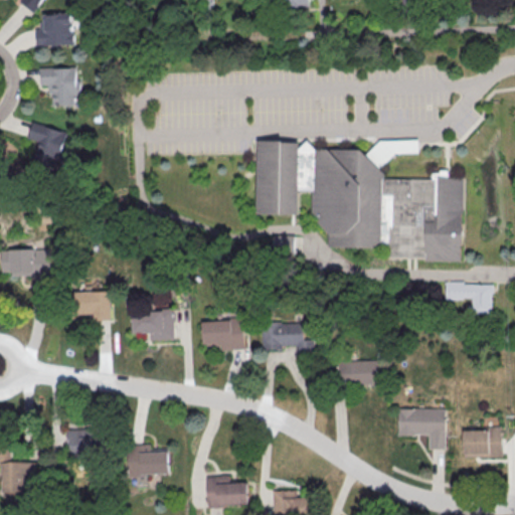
[(18,0),(34,12),(43,0),(18,0)]
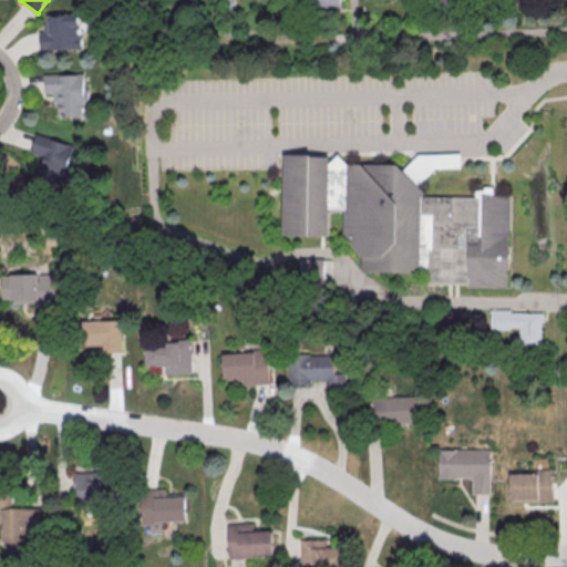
[(40,50),(83,50),(82,14),(50,14),(50,26),(40,26),(40,50)]
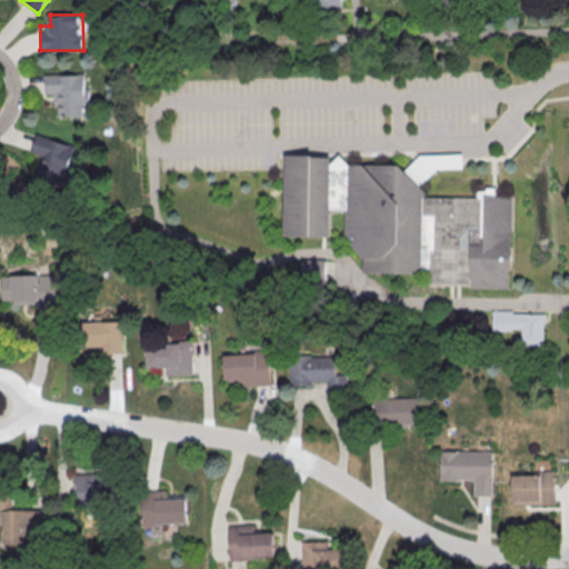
[(58,98),(58,116),(89,116),(89,75),(46,75),(46,98),(58,98)]
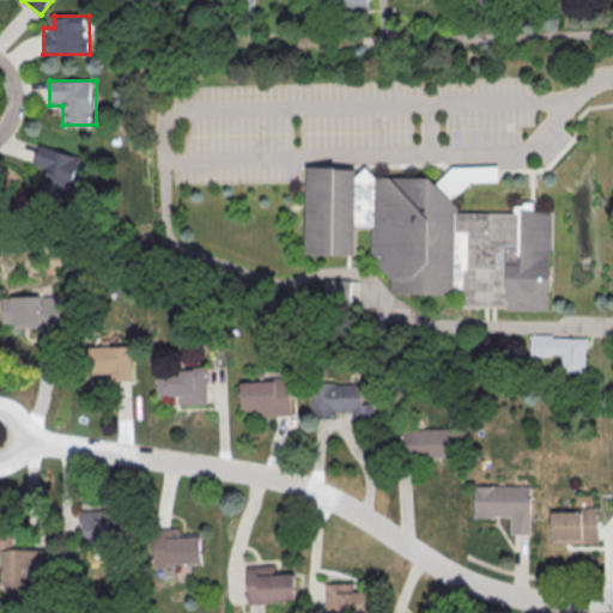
[(466,307),(466,291),(456,290),(456,295),(394,293),(394,278),(374,278),(374,258),(374,228),(354,228),(354,255),(307,255),(308,169),(356,169),(356,177),(366,168),(376,178),(429,178),(460,207),(460,214),(516,214),(516,206),(526,206),(526,202),(536,202),(536,211),(553,211),(553,255),(551,255),(551,310),(510,310),(510,307),(466,307)]
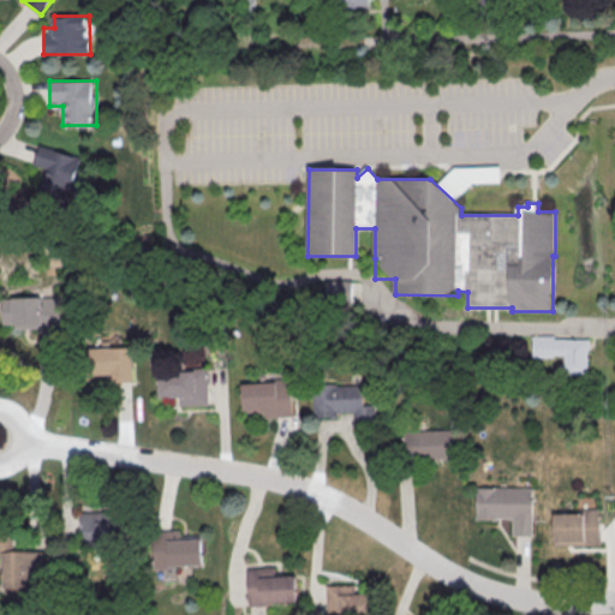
[(1,297),(1,329),(59,329),(59,297),(1,297)]
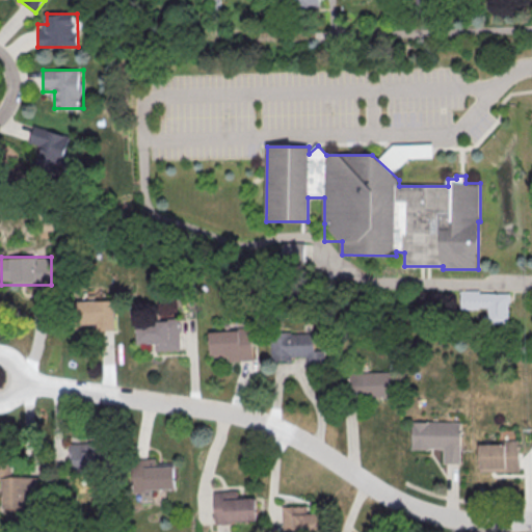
[(459,310),(495,310),(495,322),(509,322),(509,291),(460,291),(459,310)]
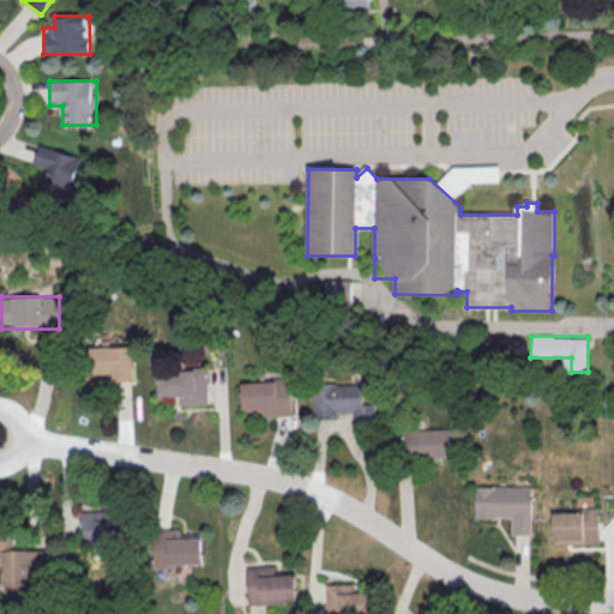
[(131,347),(91,347),(91,379),(131,379),(131,347)]
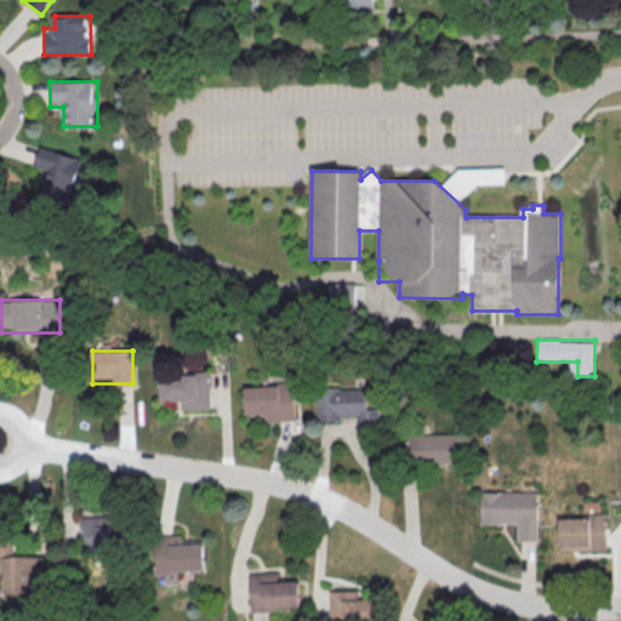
[(210,409),(210,372),(159,374),(160,402),(174,402),(174,409),(210,409)]
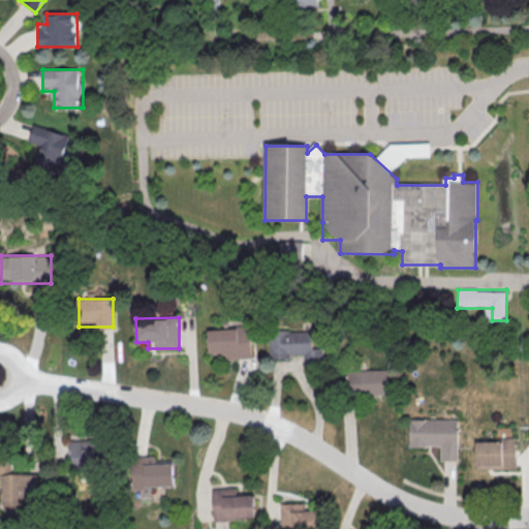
[(209,328),(209,354),(229,353),(229,359),(252,359),(252,327),(209,328)]
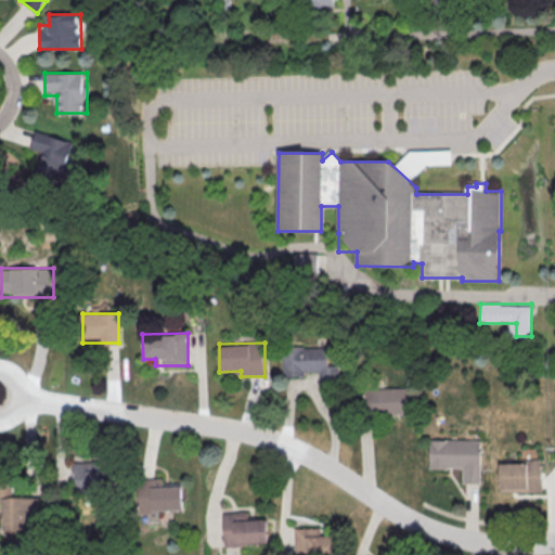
[(327,347),(282,347),(282,374),(320,374),(320,386),(338,385),(338,364),(327,364),(327,347)]
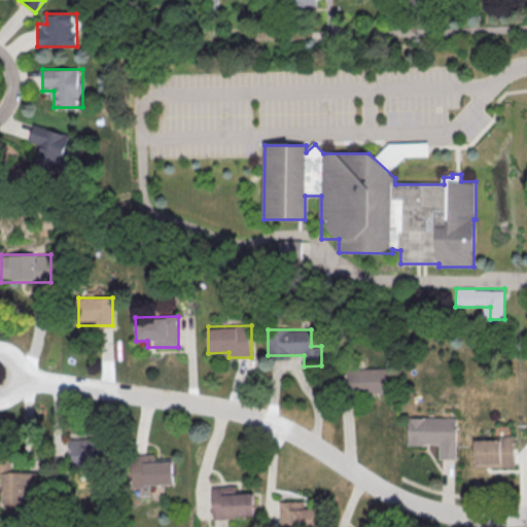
[(388,367),(348,367),(348,393),(388,393),(388,367)]
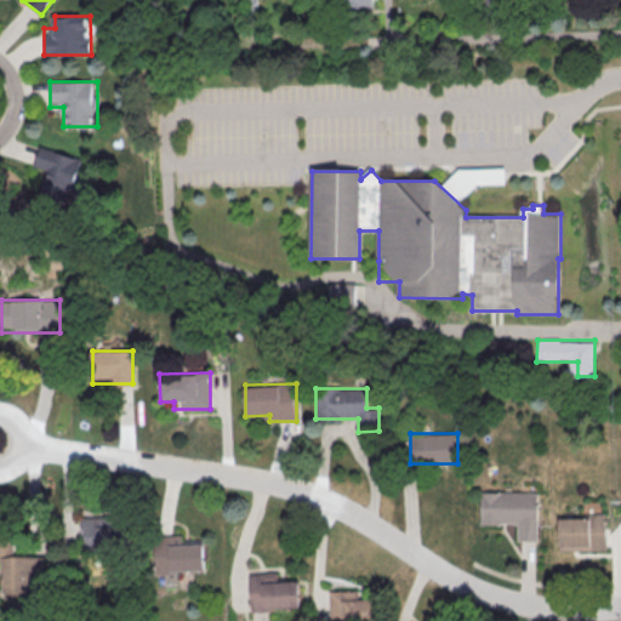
[(539,491),(480,491),(480,527),(516,527),(516,541),(537,541),(539,491)]
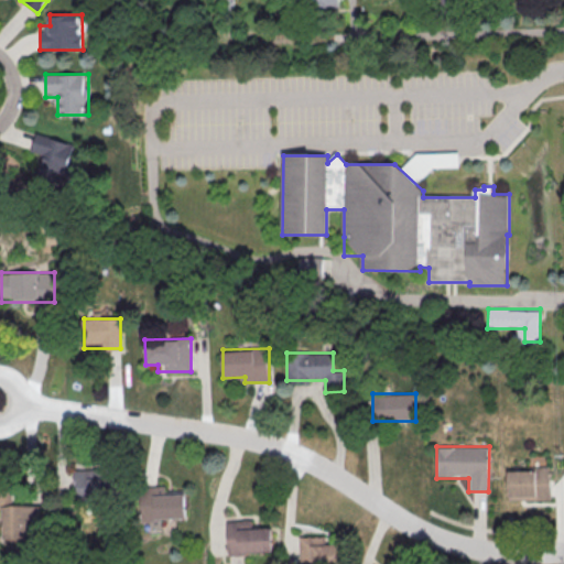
[(507,467),(507,500),(550,500),(550,467),(507,467)]
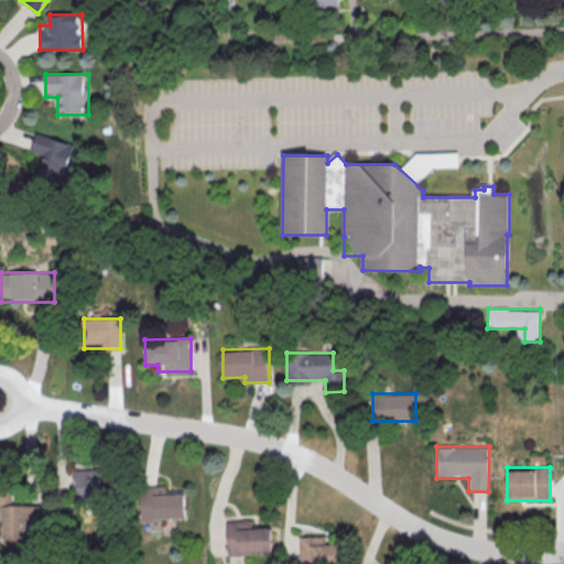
[(106,498),(106,469),(74,469),(74,498),(106,498)]
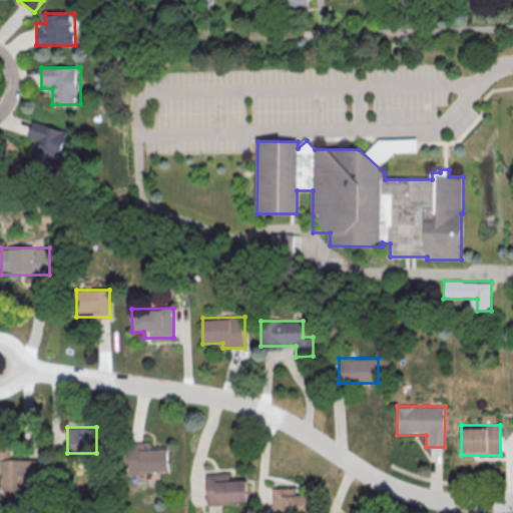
[(152,449),(152,443),(128,443),(128,473),(169,473),(169,449),(152,449)]
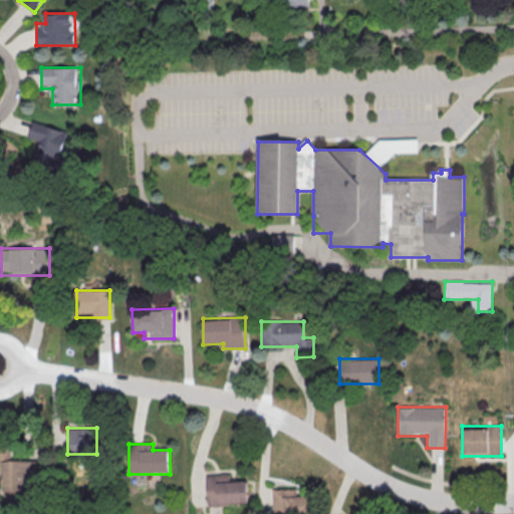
[(40,461),(2,461),(2,490),(41,490),(40,461)]
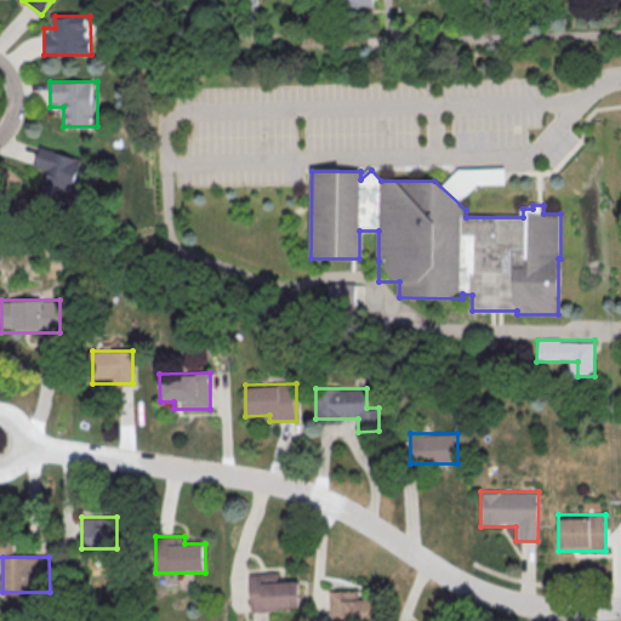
[(300,609),(298,581),(281,581),(281,573),(250,574),(250,610),(300,609)]
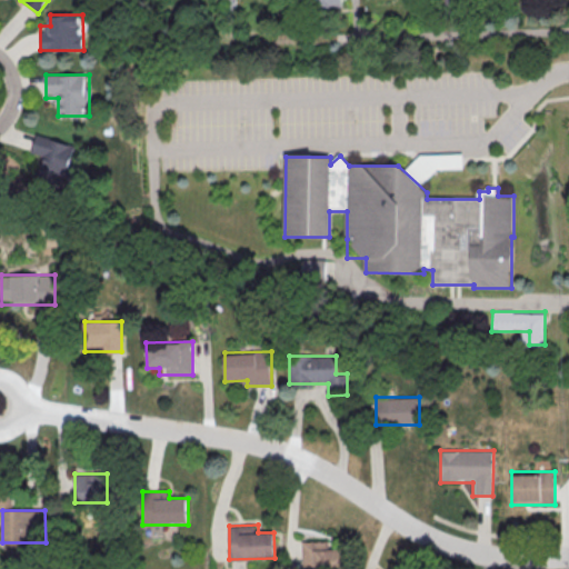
[(302,541),(301,568),(345,568),(345,548),(331,548),(331,541),(302,541)]
